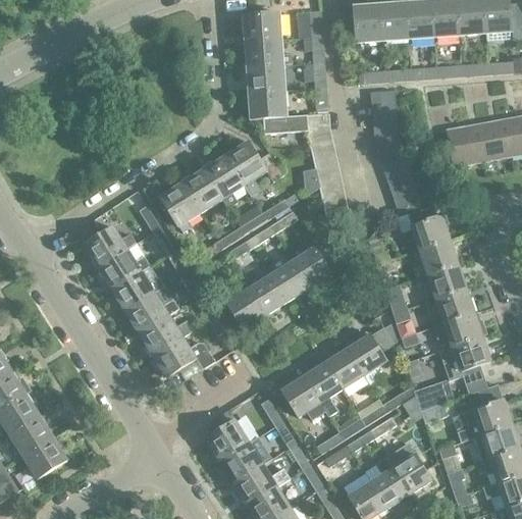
[(485,36),(483,0),(458,1),(461,37),(485,36)]
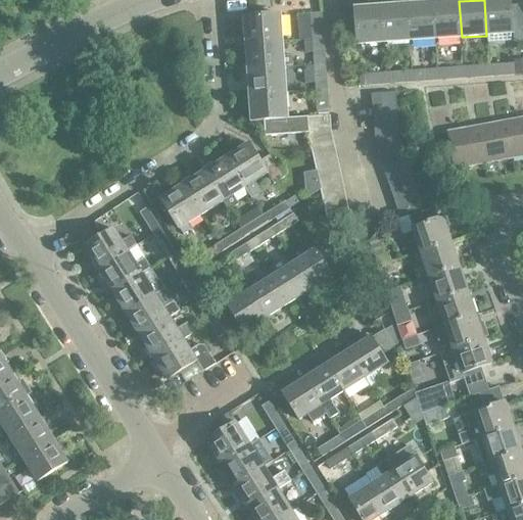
[(484,0),(486,36),(511,34),(509,0),(484,0)]
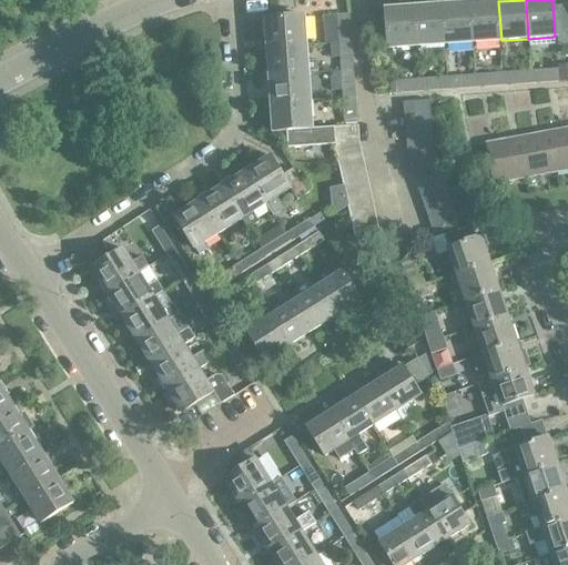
[(498,1),(470,3),(474,42),(501,40),(498,1)]
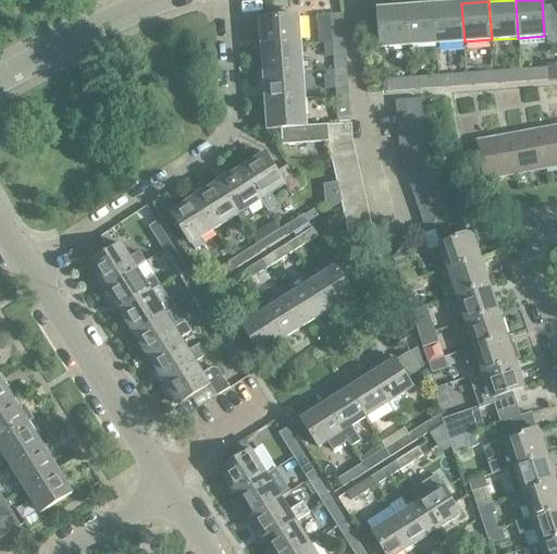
[(461,3),(435,5),(437,44),(465,41),(461,3)]
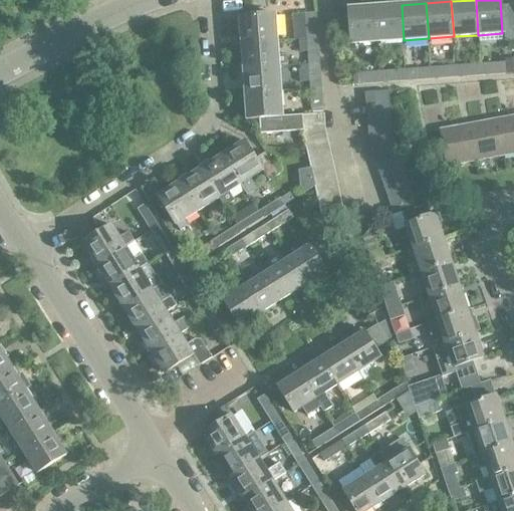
[(402,5),(376,7),(378,42),(404,40),(402,5)]
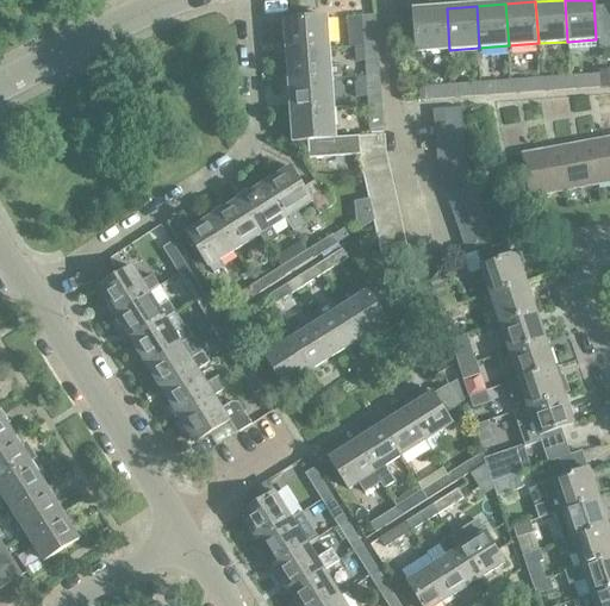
[(449,50),(447,8),(412,11),(416,52),(449,50)]
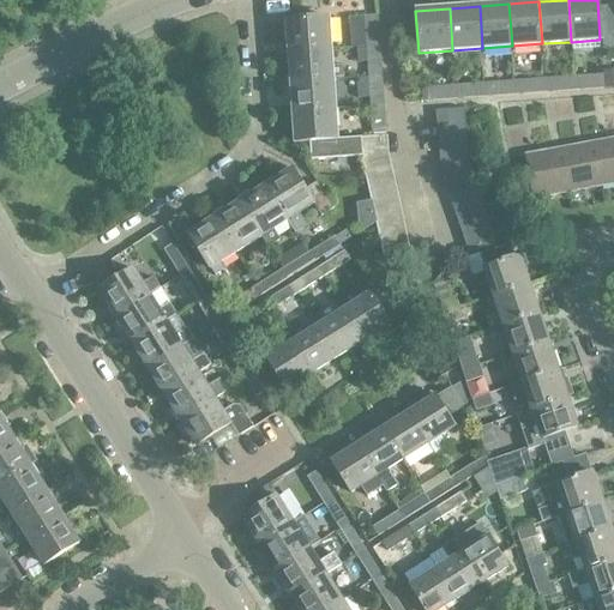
[(288,49),(330,46),(327,18),(286,20),(288,49)]
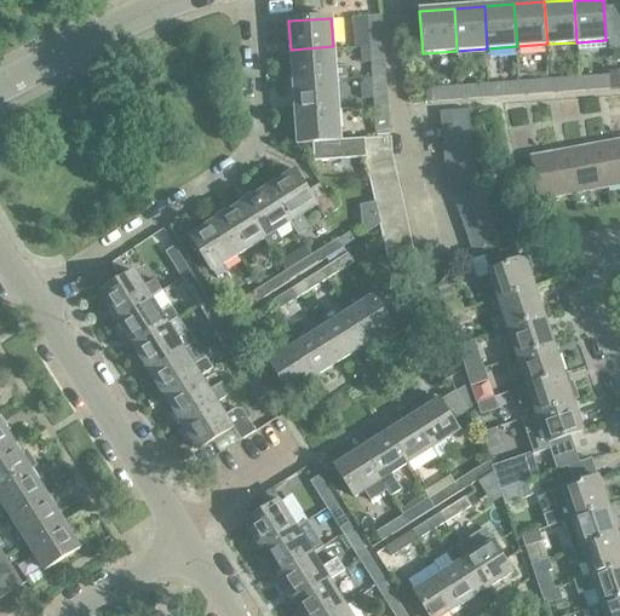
[(369,44),(371,74),(386,73),(384,42),(369,44)]
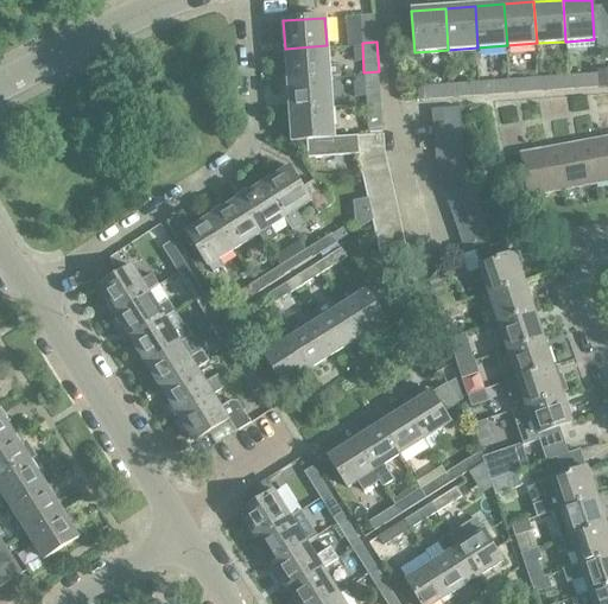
[(327,45),(285,49),(287,78),(328,75),(327,45)]
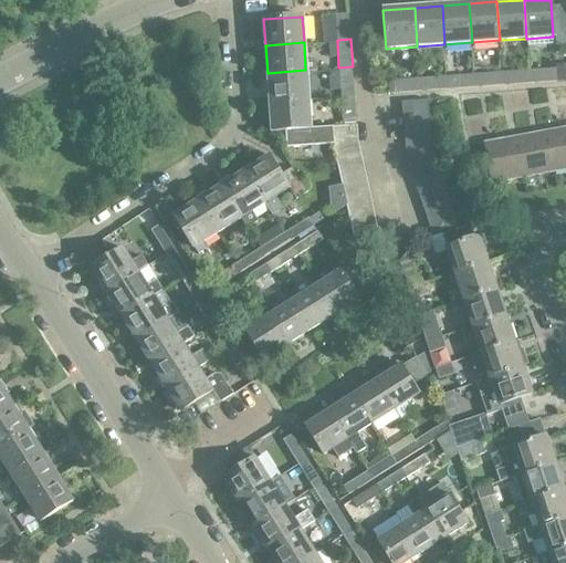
[(565,61),(555,62),(555,65),(557,79),(565,77),(565,61)]
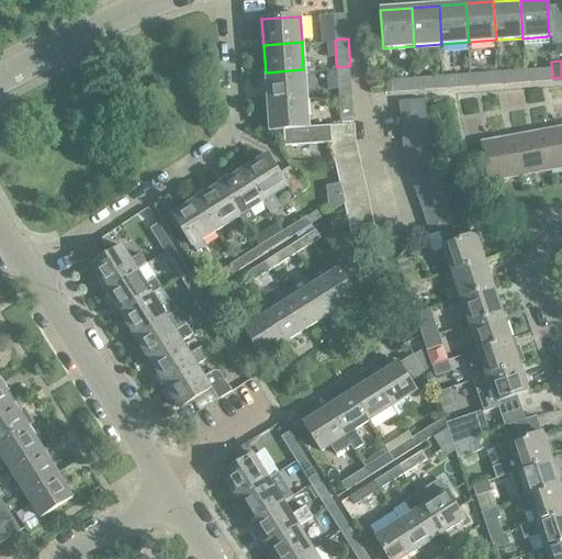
[(551,65),(525,67),(526,80),(553,78),(551,65)]
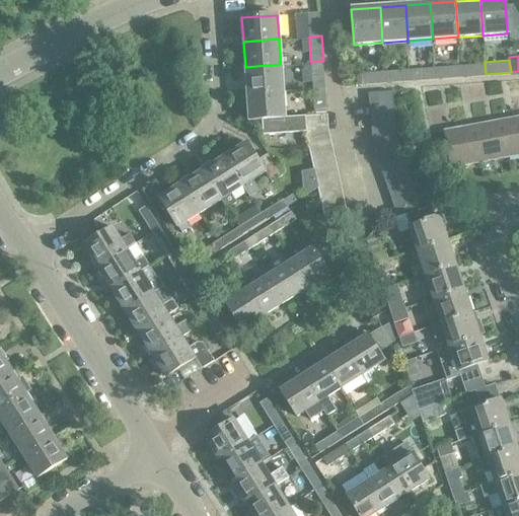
[(323,61),(310,62),(312,87),(325,86),(323,61)]
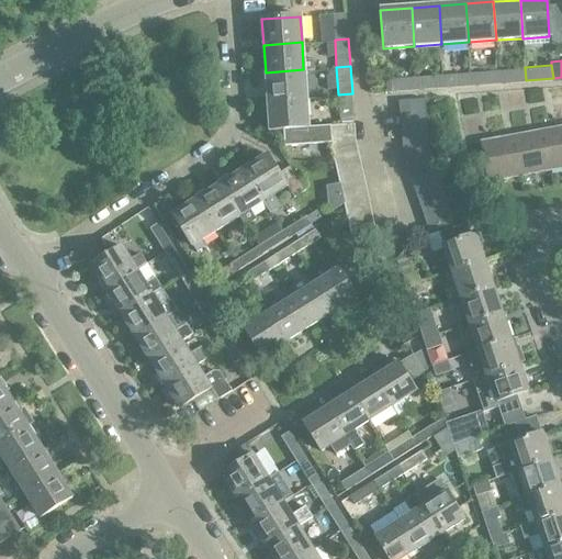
[(525,67),(497,69),(498,82),(526,80),(525,67)]
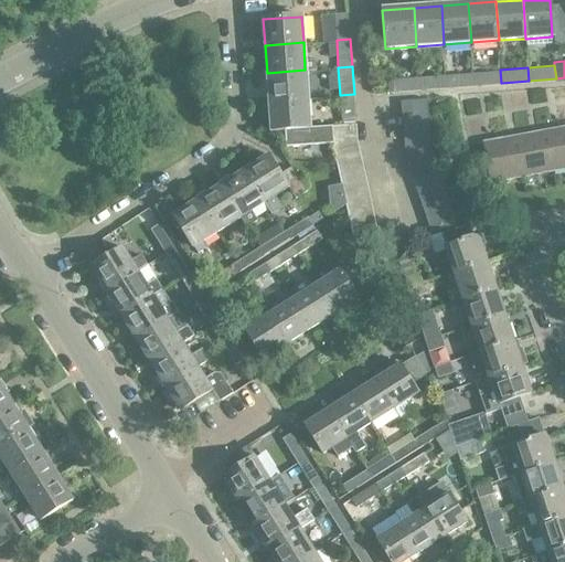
[(307,97),(305,70),(267,73),(269,101),(307,97)]
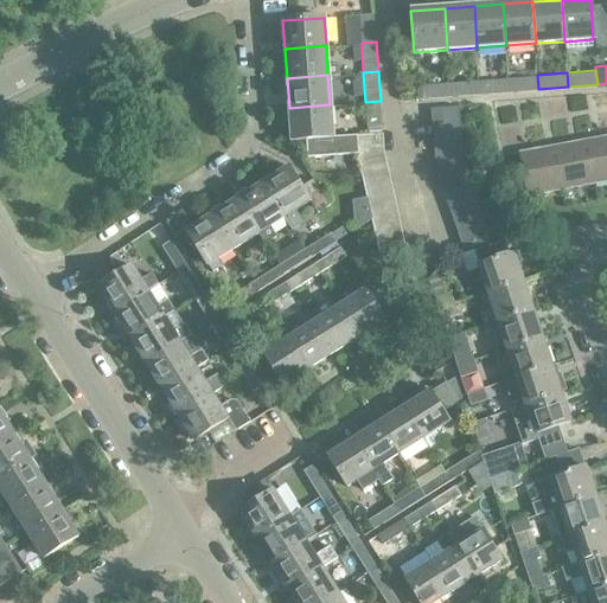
[(537,75),(508,77),(509,90),(538,89),(537,75)]
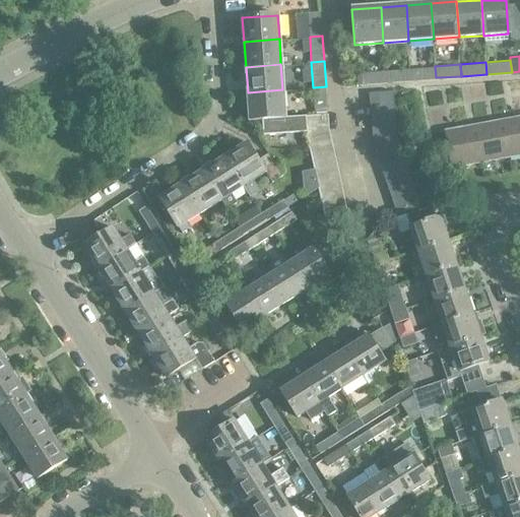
[(435,66),(410,68),(411,79),(436,77),(435,66)]
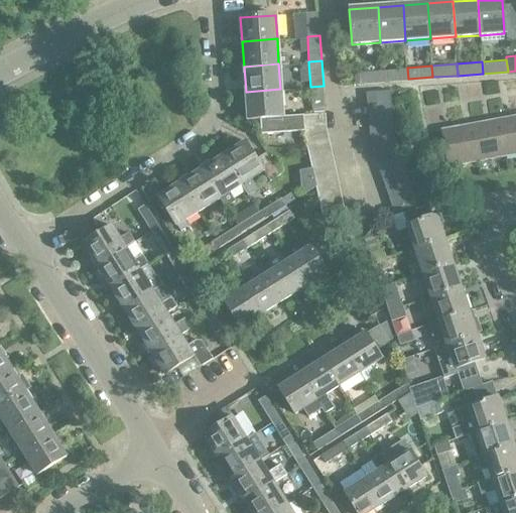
[(407,68),(382,70),(383,81),(408,79),(407,68)]
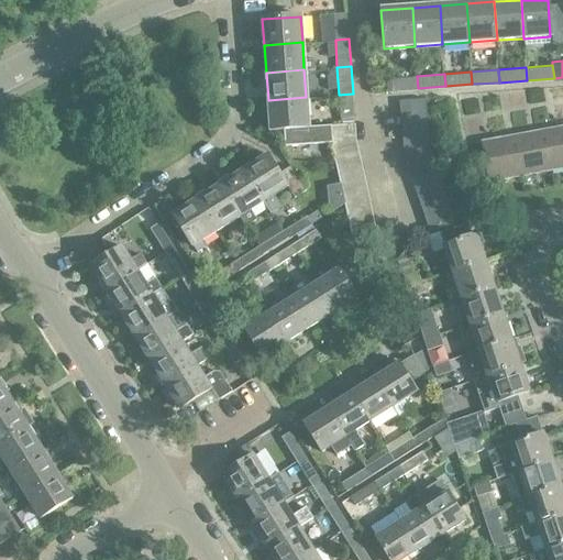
[(417,76),(387,78),(388,88),(388,90),(418,88),(417,76)]
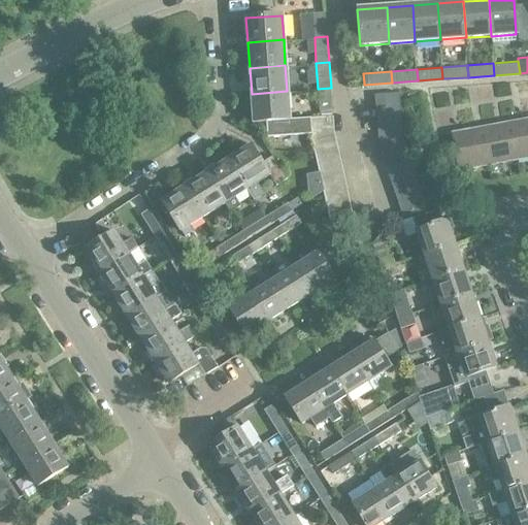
[(318,89),(320,119),(333,118),(331,88),(318,89)]
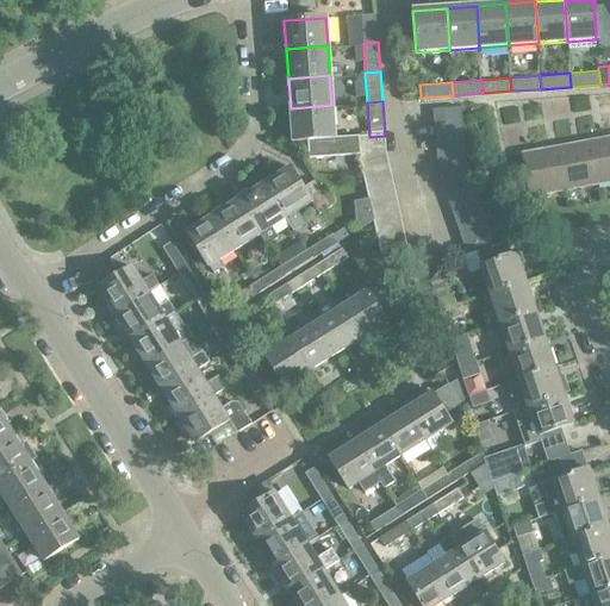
[(334,139),(331,105),(291,108),(293,142),(307,141),(309,160),(360,156),(358,137),(334,139)]
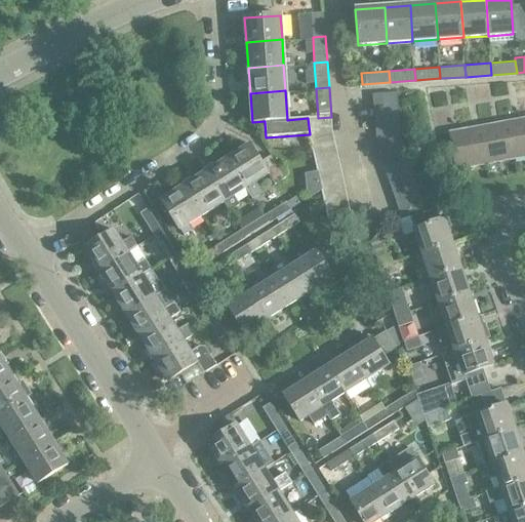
[(398,91),(372,93),(373,106),(399,104),(398,91)]
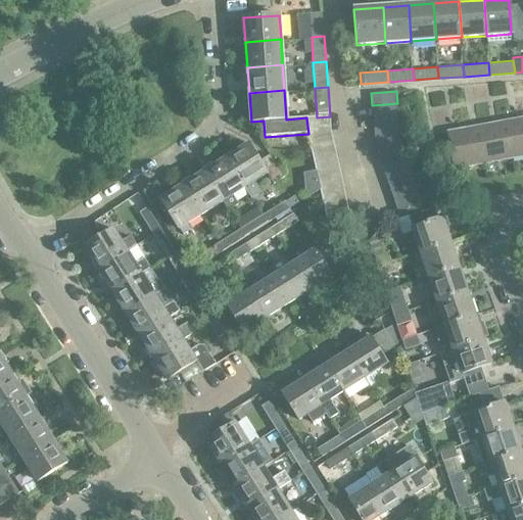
[(397,103),(372,105),(373,119),(398,116),(397,103)]
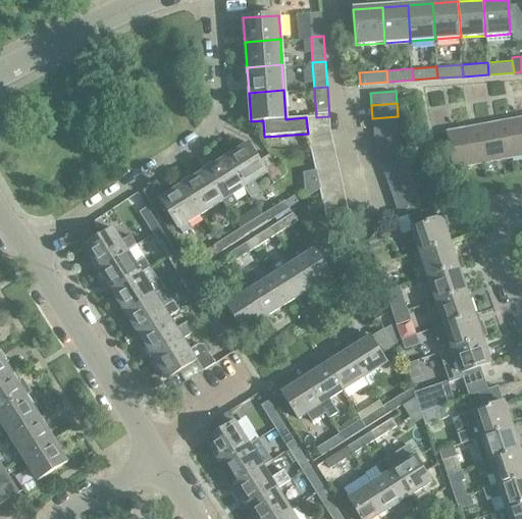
[(308,134),(330,128),(329,116),(328,116),(316,117),(306,117),(308,134)]
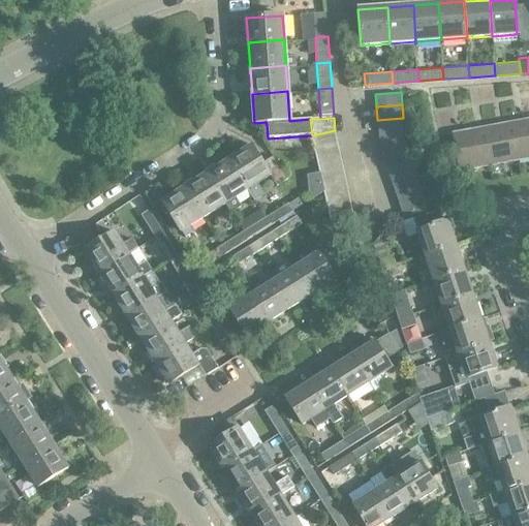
[(403,118),(377,120),(379,133),(403,130),(403,118)]
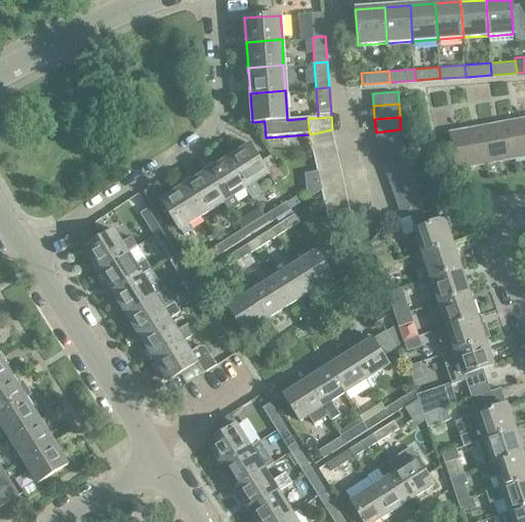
[(524,157),(524,120),(510,123),(516,159),(524,157)]
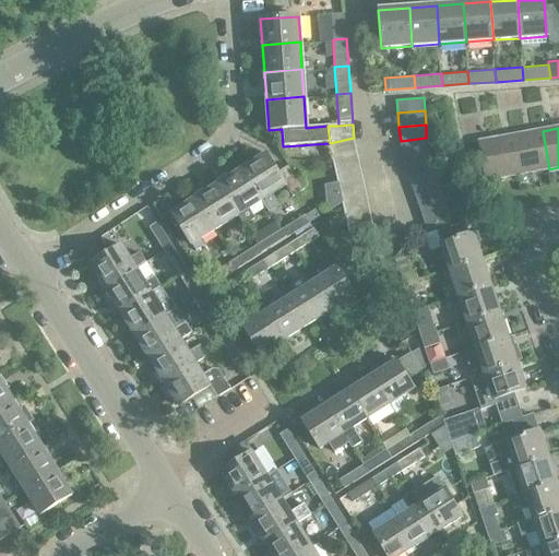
[(543,131),(512,137),(519,175),(549,169),(543,131)]
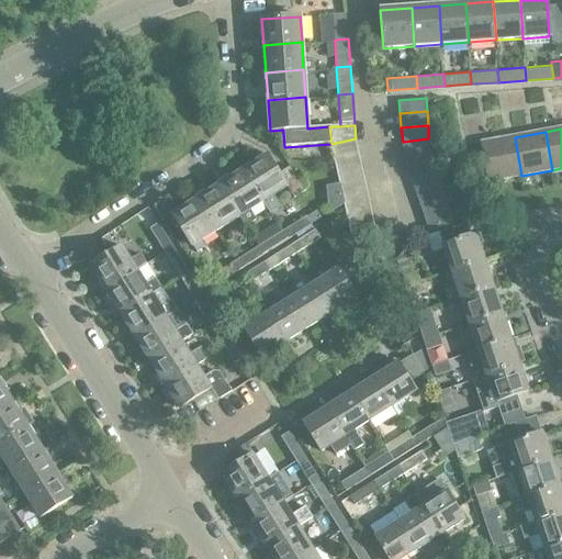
[(521,176),(515,137),(481,144),(487,182),(521,176)]
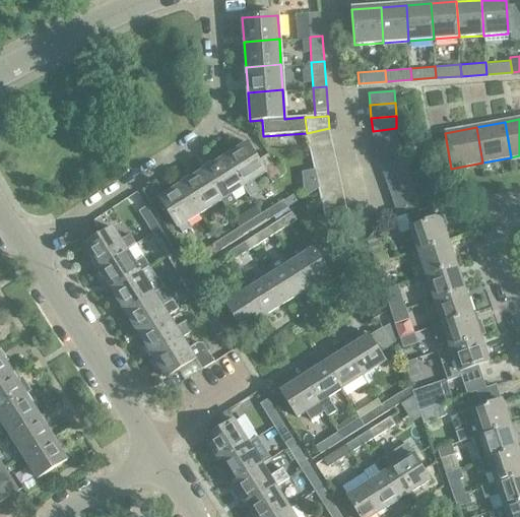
[(329,128),(307,133),(309,145),(332,140),(329,128)]
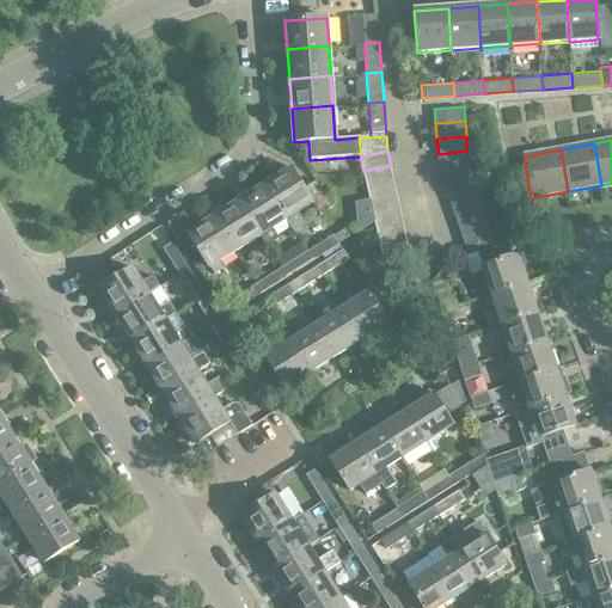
[(466,151),(439,154),(440,169),(467,161),(466,151)]
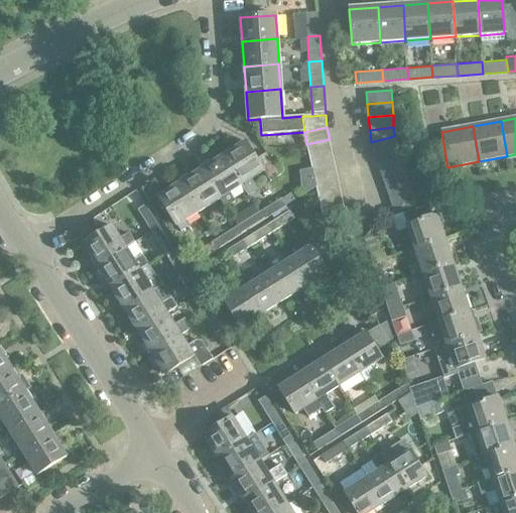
[(394,136),(371,142),(375,155),(398,147),(394,136)]
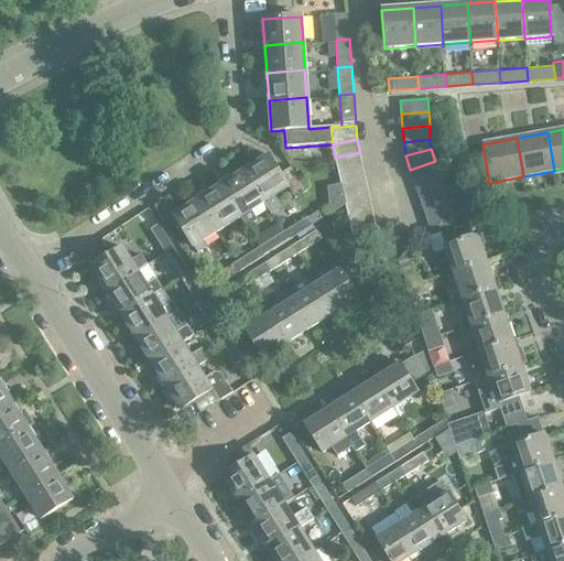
[(360,152),(335,158),(338,172),(364,165),(360,152)]
